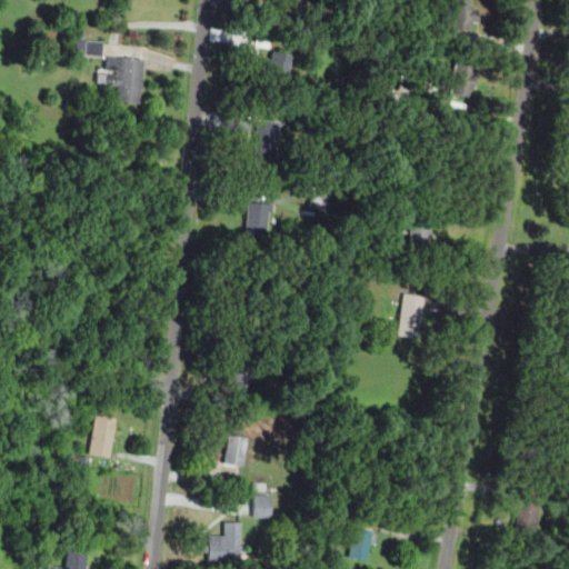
[(448,0),(448,30),(475,30),(475,0),(448,0)]
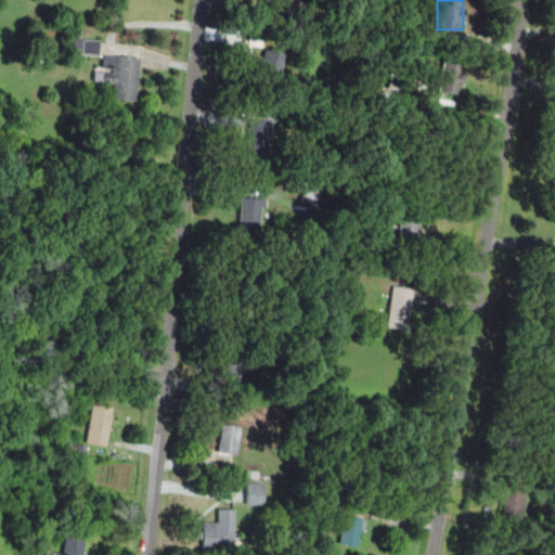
[(73,54),(98,54),(98,40),(73,40),(73,54)]
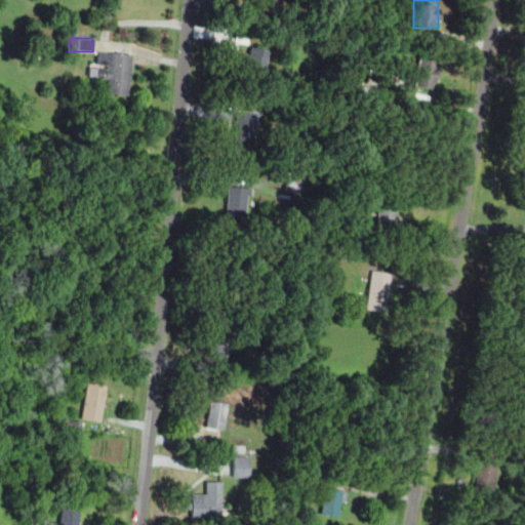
[(269,51),(247,45),(239,73),(260,80),(269,51)]
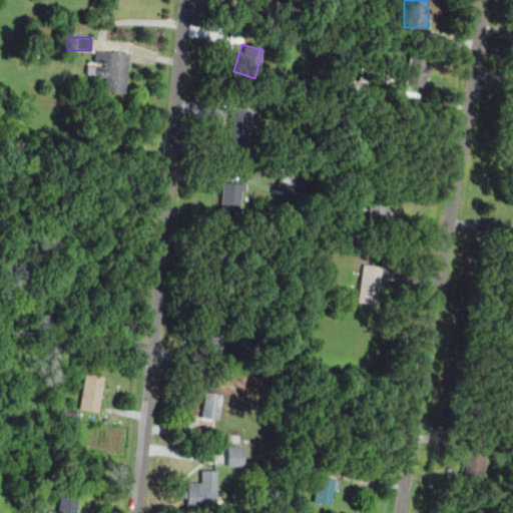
[(102,92),(124,93),(127,54),(95,51),(93,75),(103,76),(102,92)]
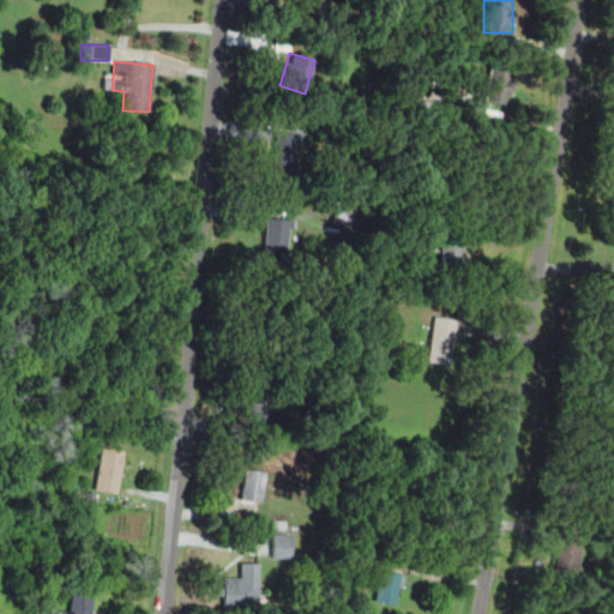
[(487,104),(510,104),(510,67),(487,67),(487,104)]
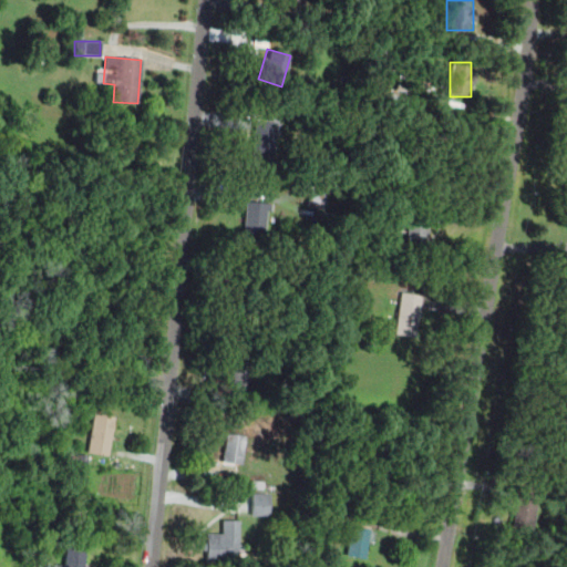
[(248,161),(271,164),(277,122),(255,119),(248,161)]
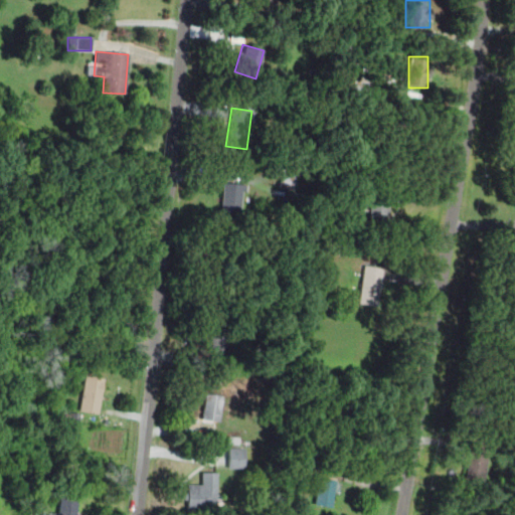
[(278,186),(286,188),(288,176),(281,174),(278,186)]
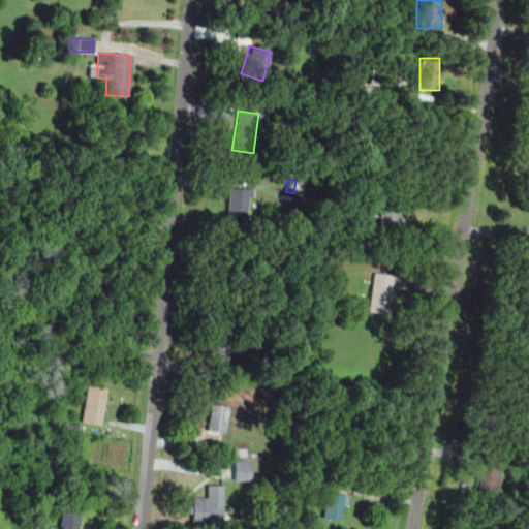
[(253,191),(229,187),(225,218),(249,221),(253,191)]
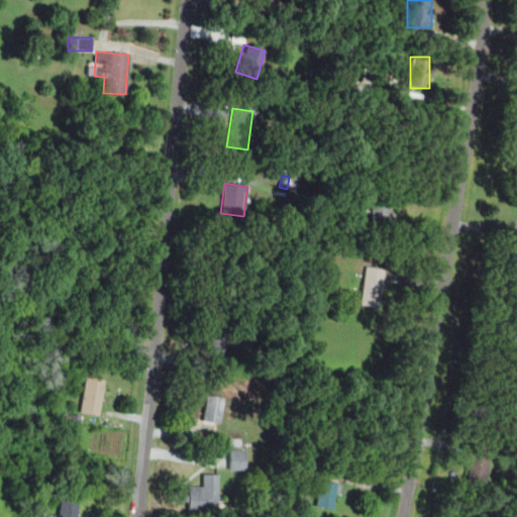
[(391,201),(373,200),(373,231),(391,231),(391,201)]
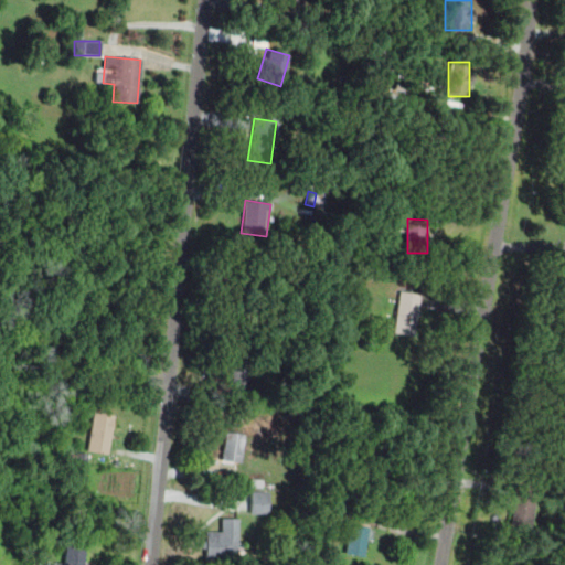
[(415,334),(422,294),(402,290),(395,331),(415,334)]
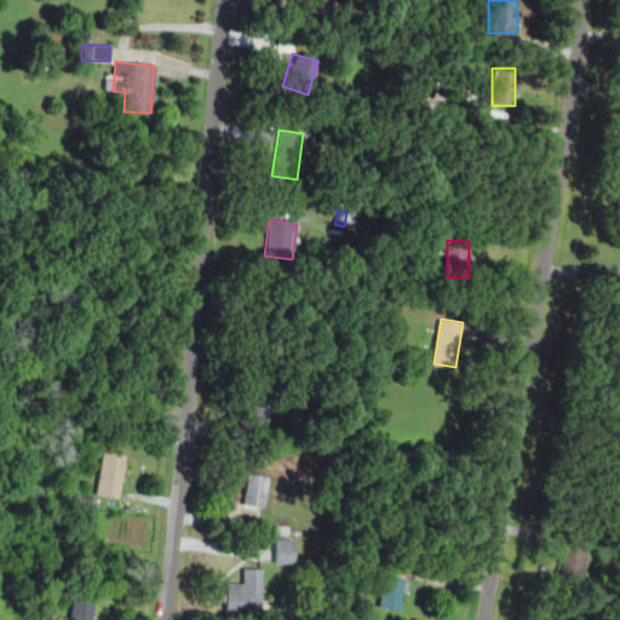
[(275,390),(253,390),(253,436),(274,436),(275,390)]
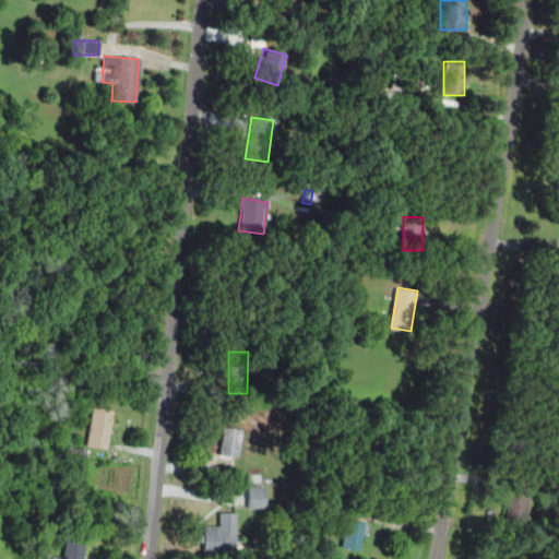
[(87,444),(107,448),(115,411),(95,406),(87,444)]
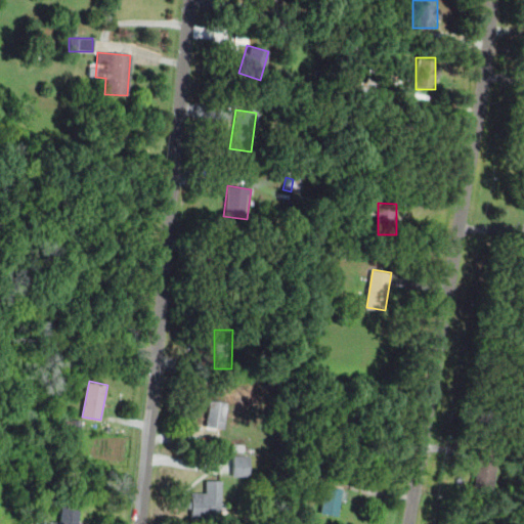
[(208,426),(225,428),(228,401),(211,399),(208,426)]
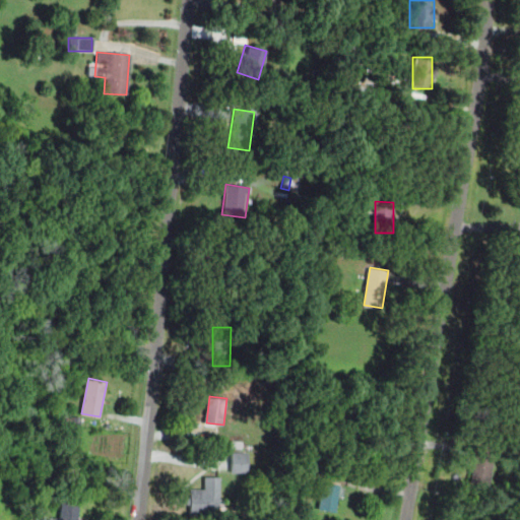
[(489,483),(495,449),(477,446),(471,480),(489,483)]
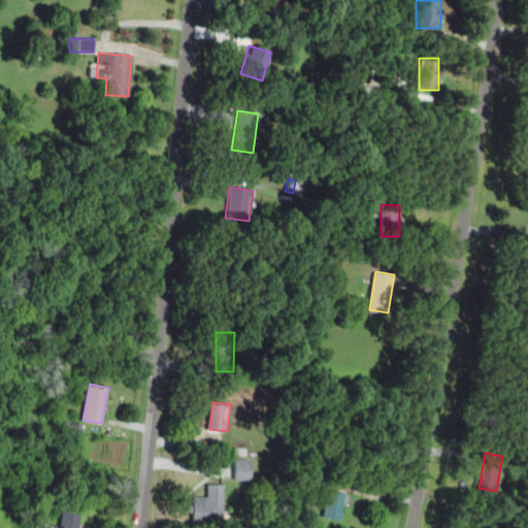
[(250,460),(234,460),(234,480),(250,480),(250,460)]
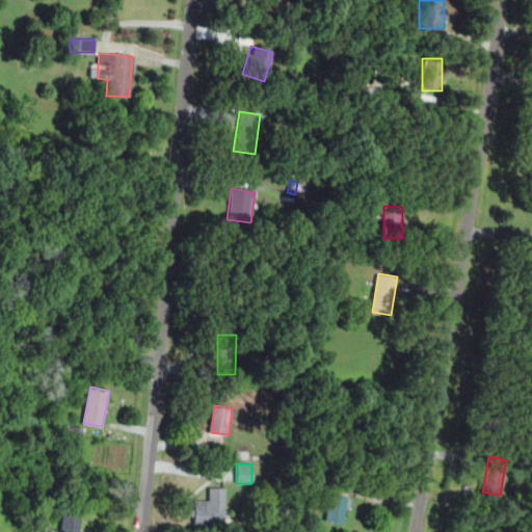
[(195,525),(225,525),(225,487),(211,487),(211,500),(195,500),(195,525)]
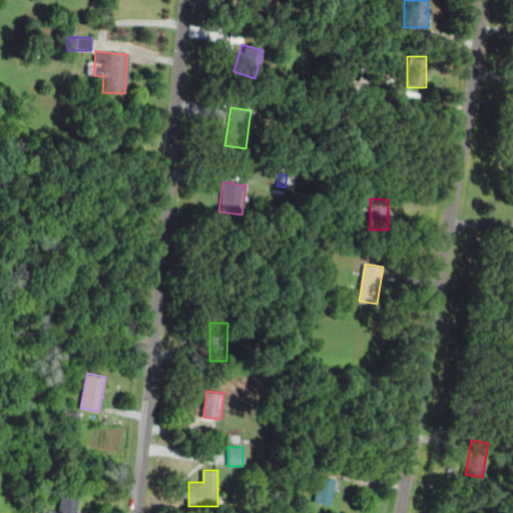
[(336,478),(321,475),(317,500),(332,503),(336,478)]
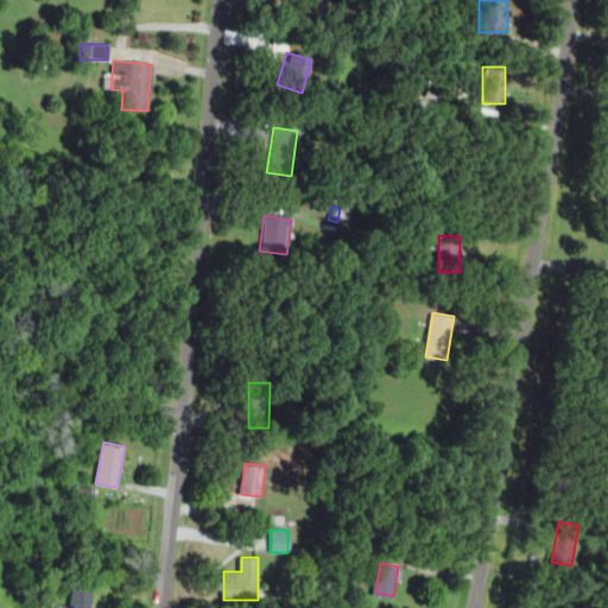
[(89,607),(93,586),(73,583),(71,606),(63,605),(62,607),(89,607)]
